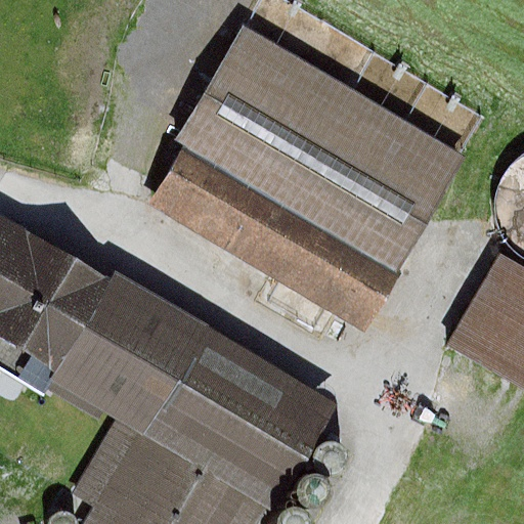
[(468,158),(245,25),(175,141),(185,147),(153,202),(365,328),(468,158)]
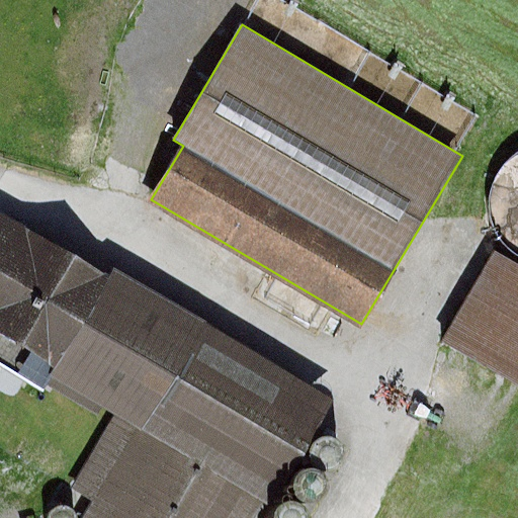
[(110,271),(0,205),(0,365),(44,392),(53,377),(118,416),(75,490),(96,502),(86,517),(254,517),(263,503),(276,510),(343,398),(114,264),(110,271)]
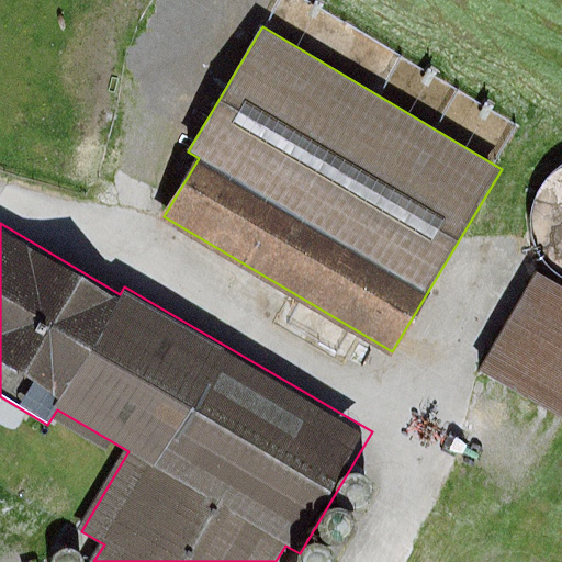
[(561,287),(538,274),(482,372),(561,417),(561,287)]
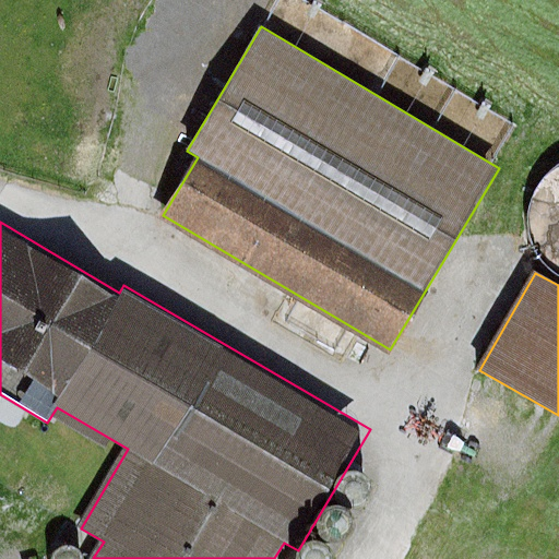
[(343,499),(347,504),(353,507),(358,508),(365,507),(370,504),(375,500),(377,495),(378,488),(377,483),(373,477),(368,473),(363,471),(356,471),(351,473),(345,476),(342,482),(341,487),(341,494),(343,499)]
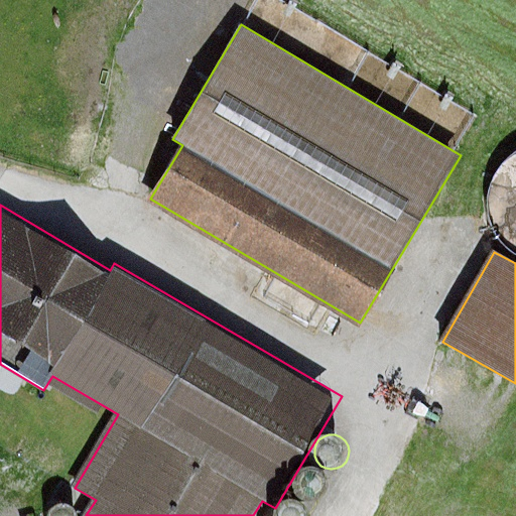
[(298,495),(301,499),(306,502),(312,503),(317,502),(323,499),(327,495),(330,490),(330,484),(329,479),(326,474),(321,471),(315,469),(310,469),(304,470),(300,474),(297,478),(295,484),(295,489),(298,495)]
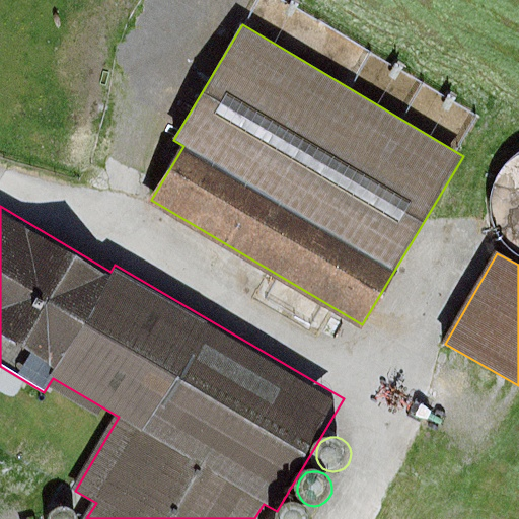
[(311,518),(311,515),(308,510),(303,506),(298,504),(292,504),(287,506),(282,509),(279,514),(277,518),(311,518)]
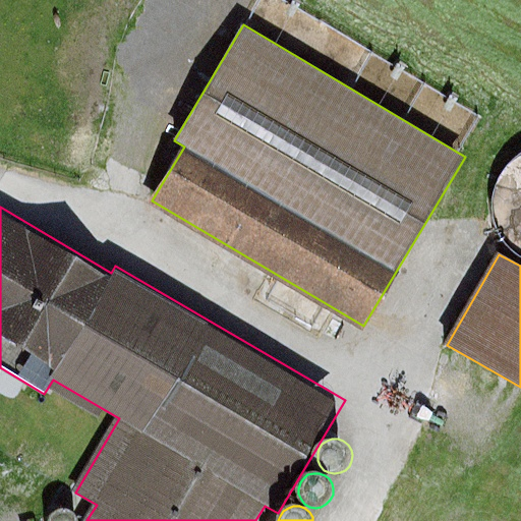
[(78,520),(77,518),(74,514),(69,511),(64,510),(59,510),(55,512),(51,516),(49,520),(48,520),(78,520)]
